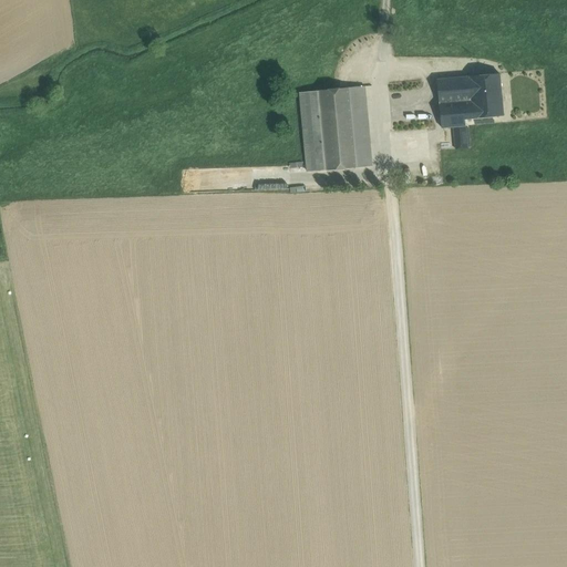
[(500,74),(461,78),(465,120),(503,116),(500,74)]
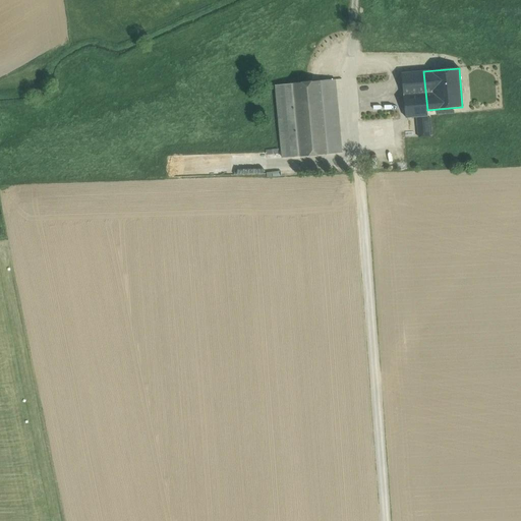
[(423,71),(403,73),(406,118),(416,117),(427,116),(427,110),(423,71)]
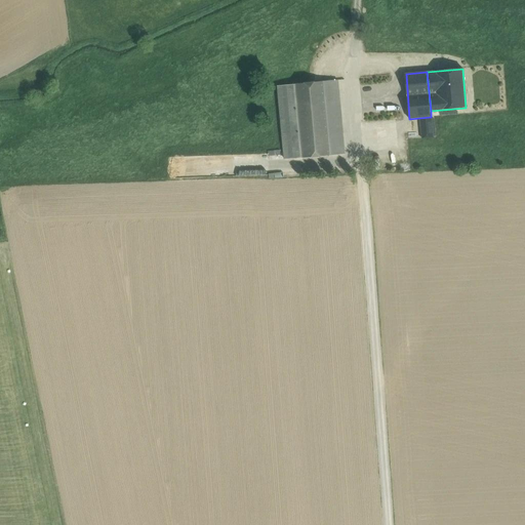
[(337,80),(323,81),(324,88),(338,87),(337,80)]
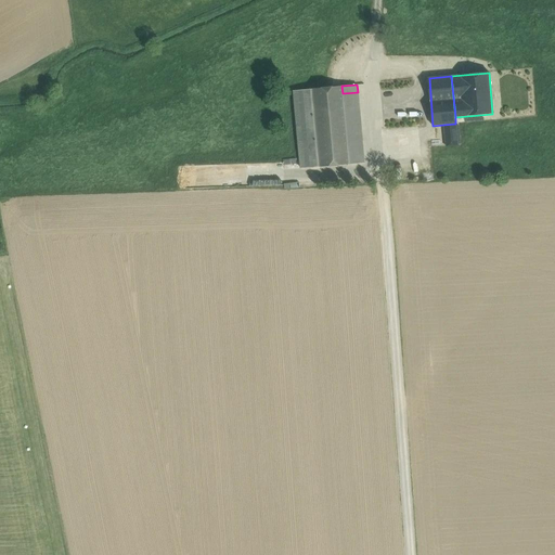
[(341,86),(294,90),(301,168),(349,164),(348,155),(344,108),(343,93),(341,86)]
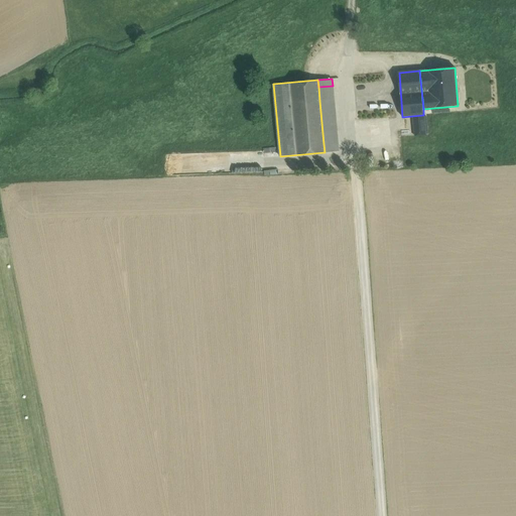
[(333,86),(318,87),(319,101),(334,100),(333,86)]
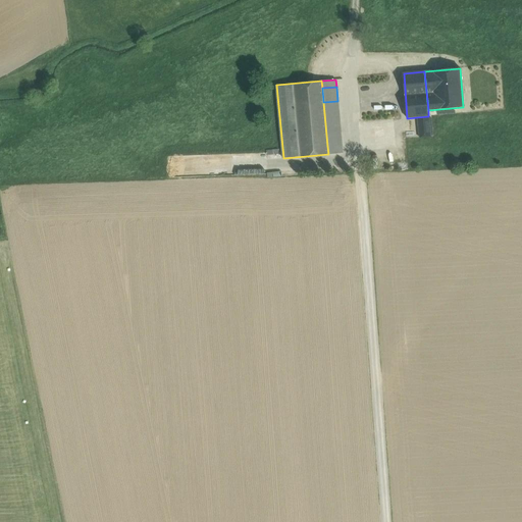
[(337,101),(323,102),(327,146),(341,145),(337,101)]
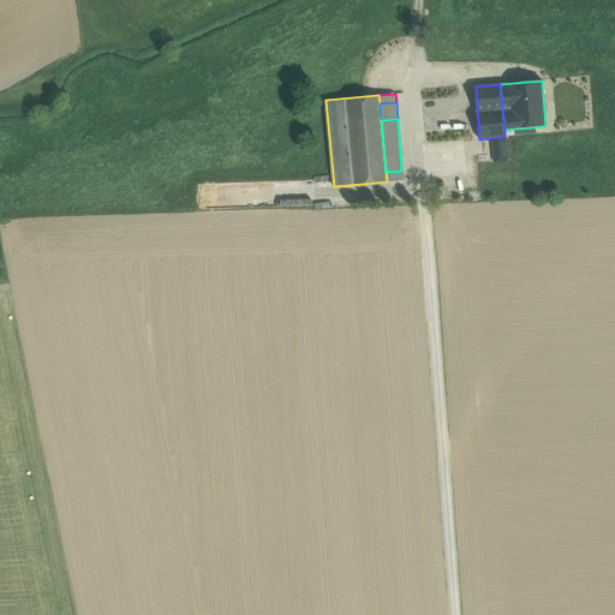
[(505,137),(491,138),(494,162),(507,161),(505,137)]
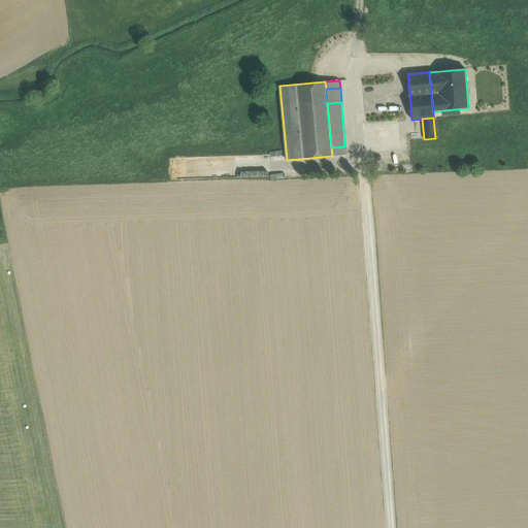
[(344,146),(331,147),(332,156),(345,155),(344,146)]
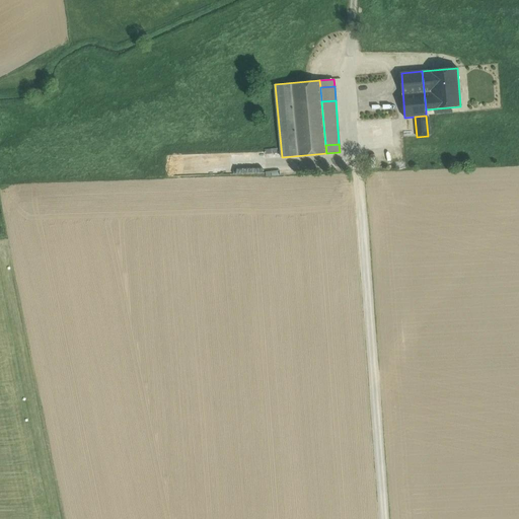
All buildings are outlined.
